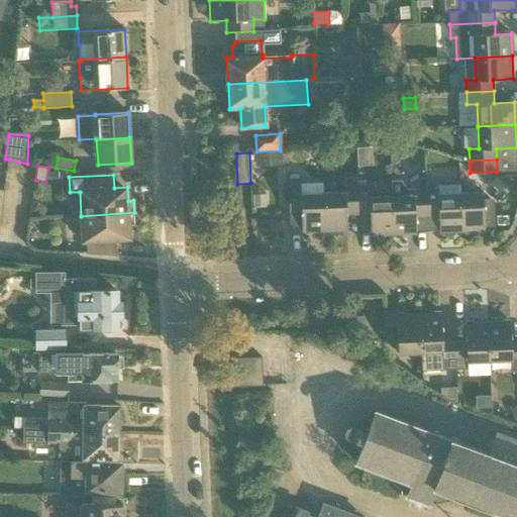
[(358,214),(357,187),(357,178),(345,178),(345,193),(323,194),(325,231),(347,230),(347,214),(358,214)]
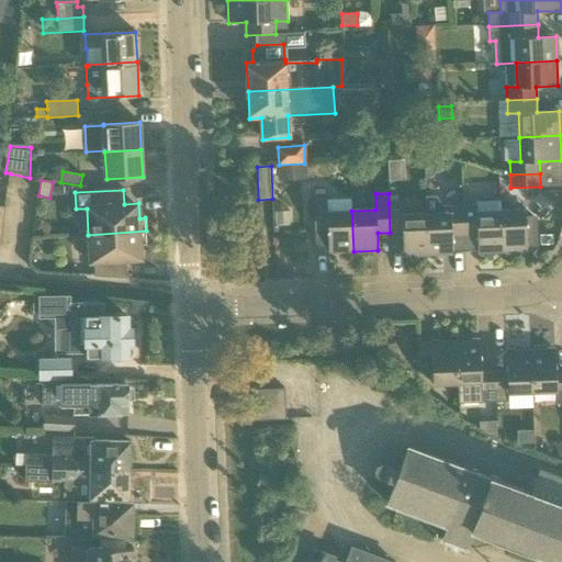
[(464,236),(463,206),(450,208),(444,208),(437,197),(426,197),(426,214),(428,255),(452,254),(452,246),(457,246),(459,242),(459,236),(464,236)]
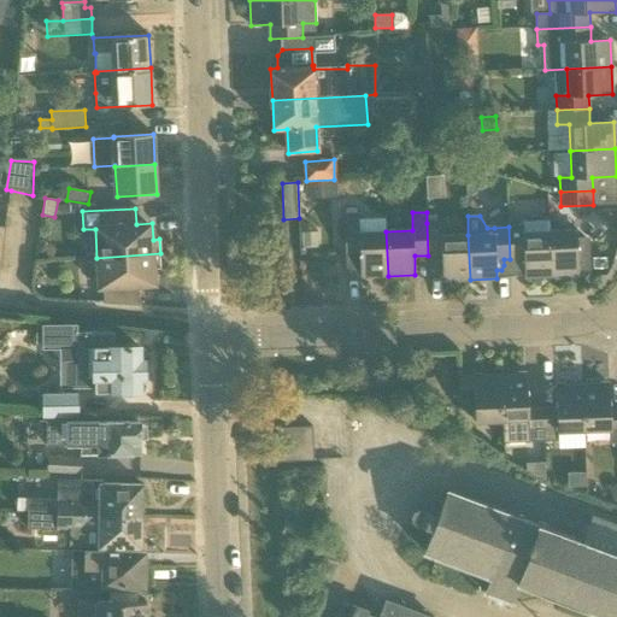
[(552,277),(550,231),(550,219),(523,221),(523,225),(509,227),(510,259),(524,259),(526,277),(552,277)]
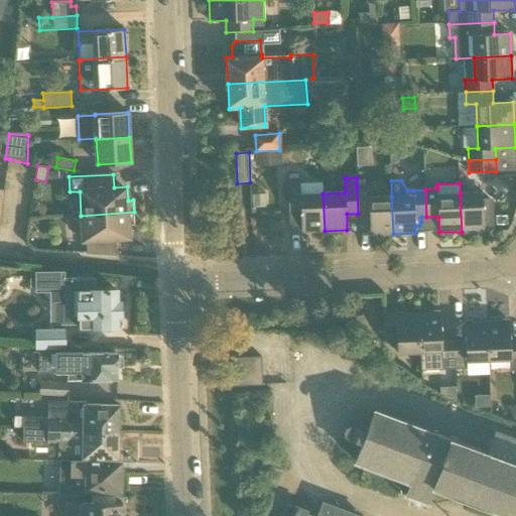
[(325,231),(323,194),(300,195),(300,184),(288,185),(289,213),(301,212),(301,232),(325,231)]
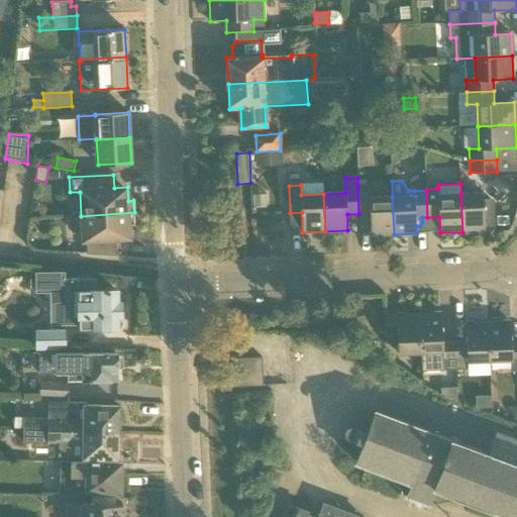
[(394,234),(392,197),(370,198),(370,186),(357,187),(358,214),(371,213),(372,235),(394,234)]
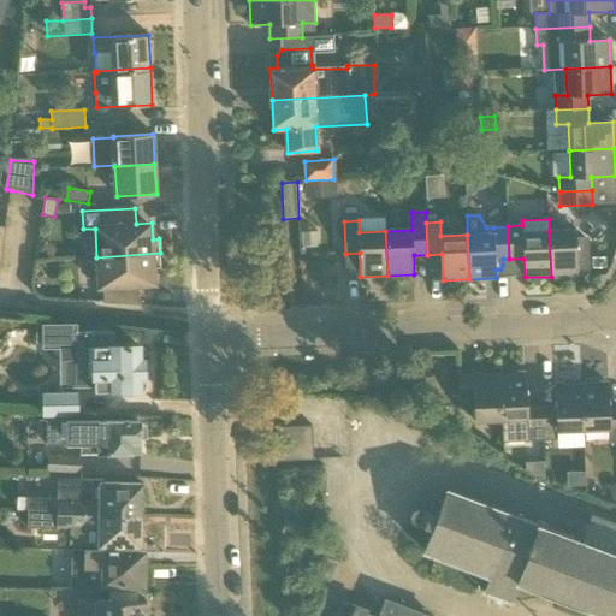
[(587,241),(576,241),(576,230),(549,231),(551,277),(578,276),(578,267),(588,266),(587,241)]
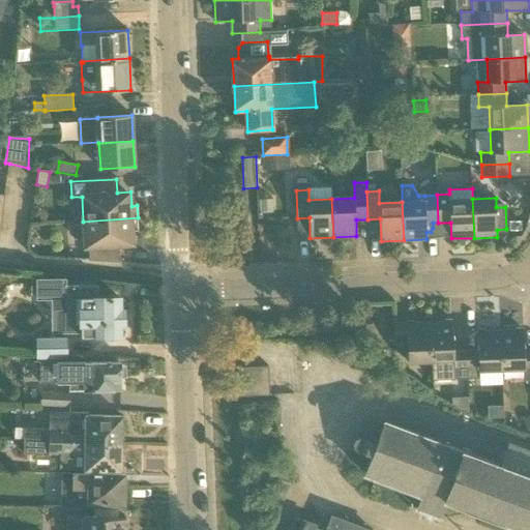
[(138,231),(138,217),(83,222),(85,247),(89,247),(89,261),(121,263),(120,245),(134,245),(134,231),(138,231)]
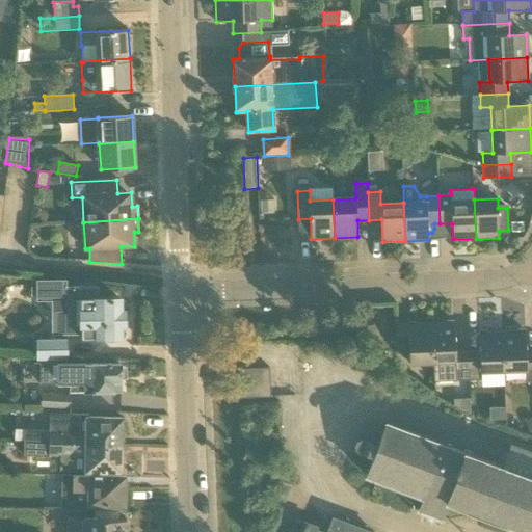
[(99,287),(82,287),(67,287),(67,281),(36,280),(36,301),(65,301),(64,335),(82,335),(82,338),(121,338),(120,299),(99,299),(99,287)]
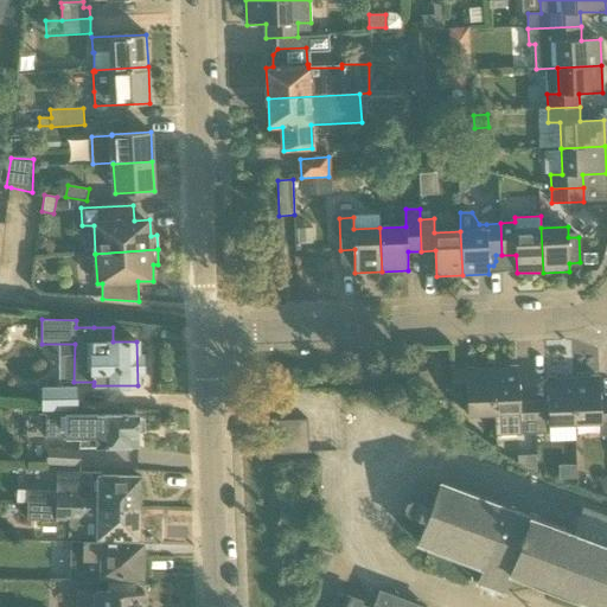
[(535,434),(534,402),(521,403),(518,369),(492,370),(494,414),(521,413),(522,435),(535,434)]
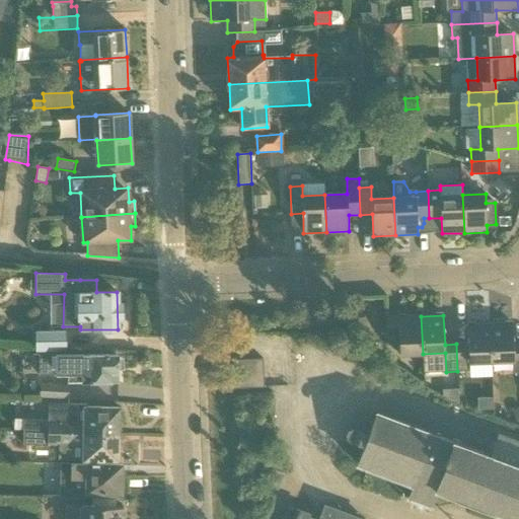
[(400,355),(423,354),(421,316),(386,317),(387,345),(399,345),(400,355)]
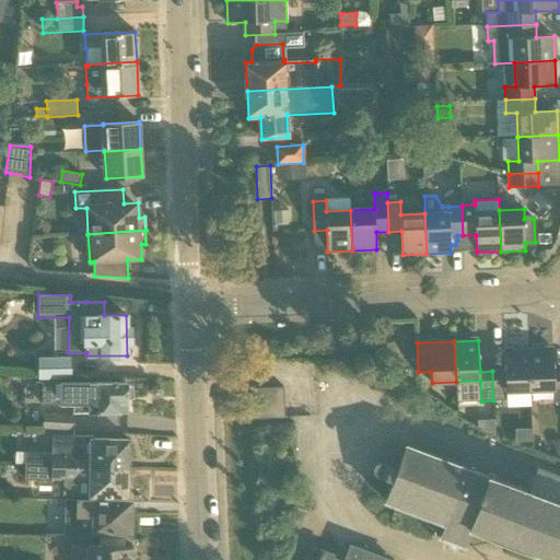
[(559,401),(559,371),(555,372),(553,349),(529,350),(531,391),(555,389),(556,403),(559,401)]
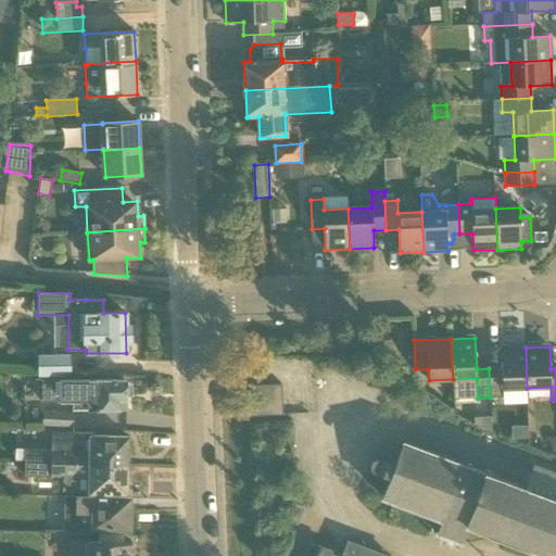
[(504,389),(527,388),(526,348),(501,349),(502,368),(489,368),(490,397),(504,396),(504,389)]
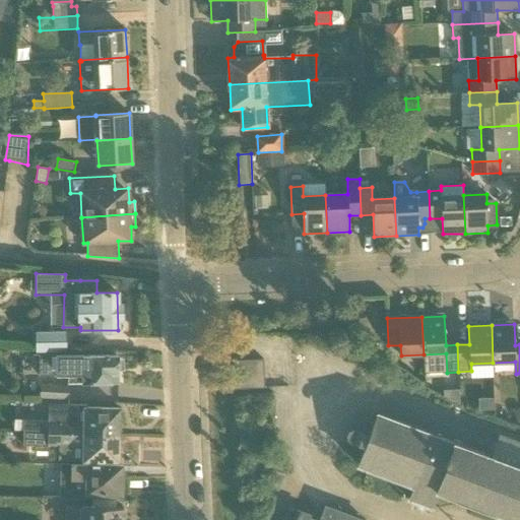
[(36,351),(65,351),(65,330),(36,330),(36,351)]
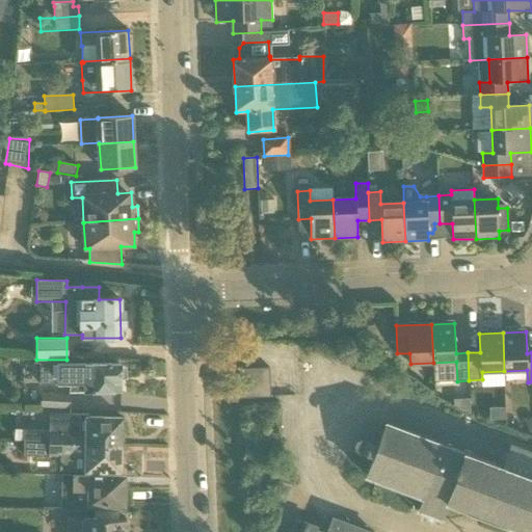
[(85,361),(58,361),(41,361),(41,363),(41,383),(72,383),(72,391),(92,391),(92,393),(97,393),(97,391),(121,391),(121,364),(85,364),(85,361)]
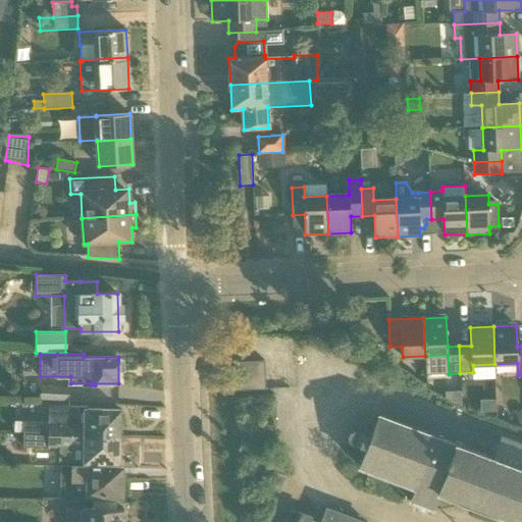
[(266,389),(265,365),(264,361),(232,362),(235,390),(266,389)]
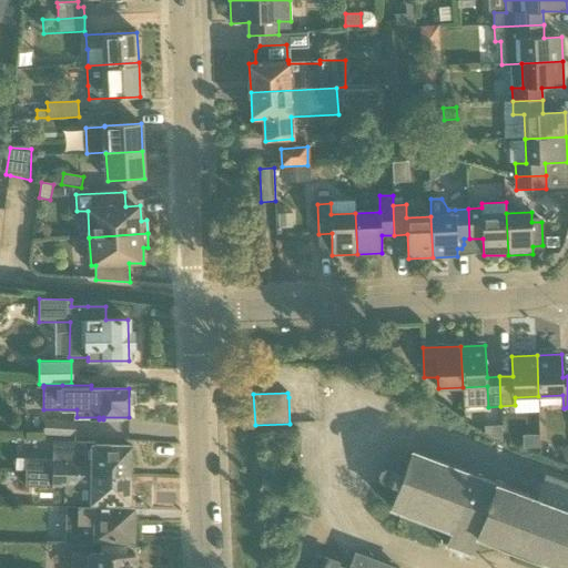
[(44,419),(43,436),(77,438),(78,422),(44,419)]
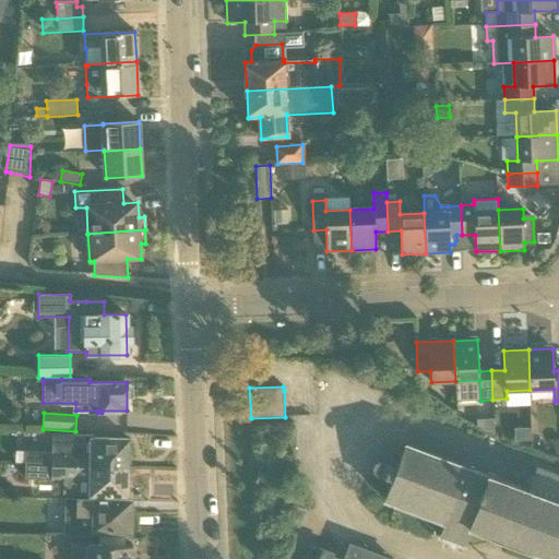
[(515,441),(531,441),(531,428),(515,428),(515,441)]
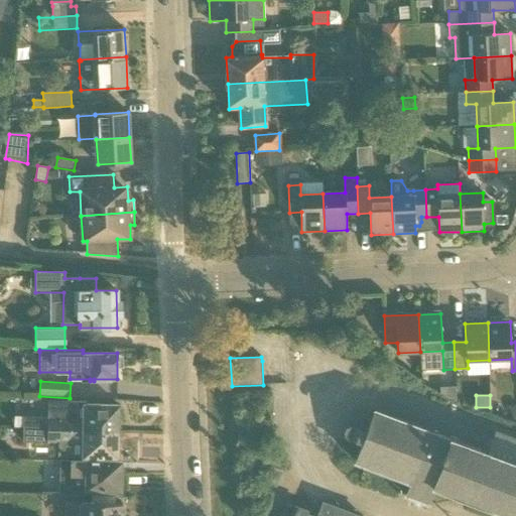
[(28,418),(28,428),(46,429),(118,431),(119,405),(86,404),(86,402),(69,402),(69,418),(52,417),(52,418),(28,418)]
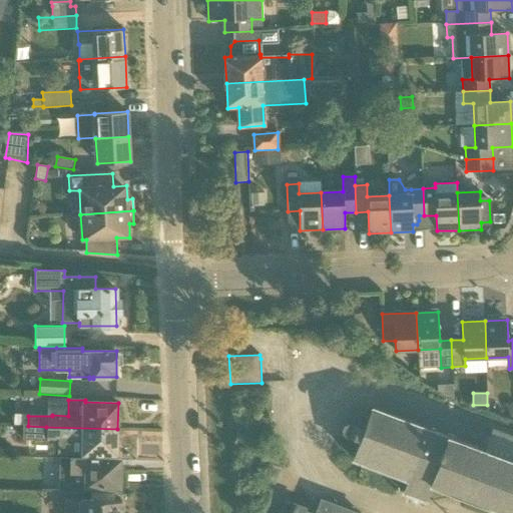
[(512,512),(512,437),(493,430),(486,450),(373,409),(354,459),(409,480),(404,493),(426,501),(431,484),(509,512),(512,512)]
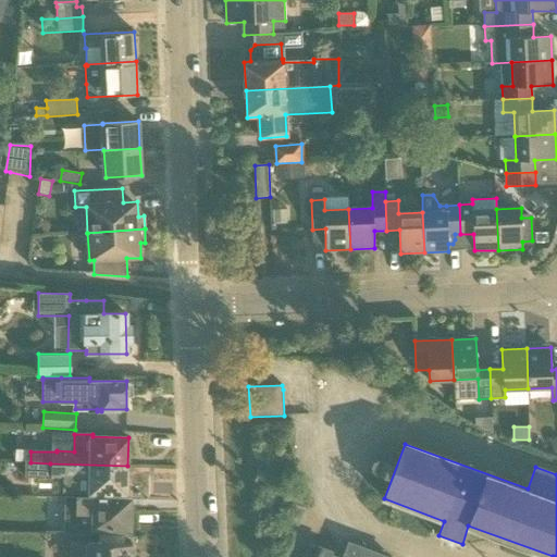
[(50,463),(31,462),(31,477),(90,478),(90,493),(127,494),(127,466),(50,463)]
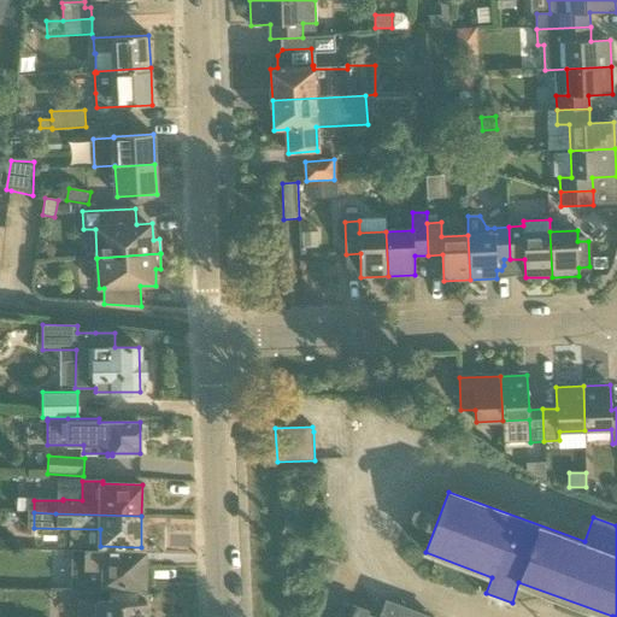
[(103,586),(145,586),(146,552),(72,551),(72,570),(104,570),(103,586)]
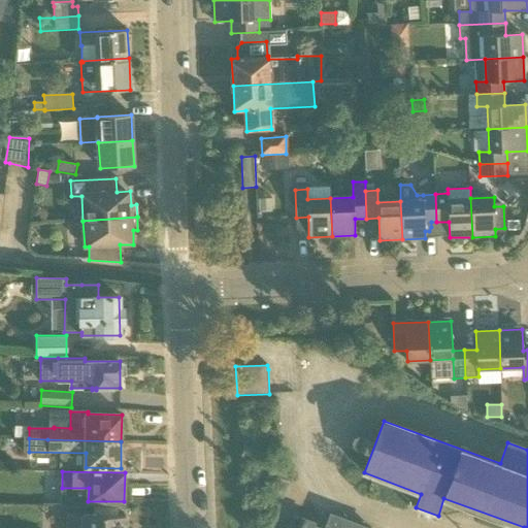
[(68,516),(68,527),(125,527),(126,516),(68,516)]
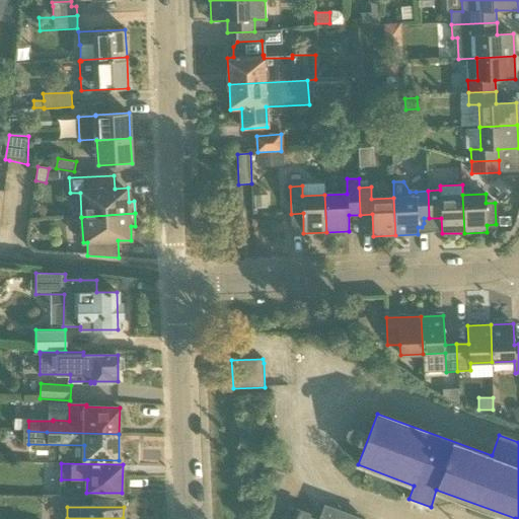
[(359,518),(325,507),(320,518),(310,518),(307,518),(308,515),(290,508),(285,518),(359,518)]
